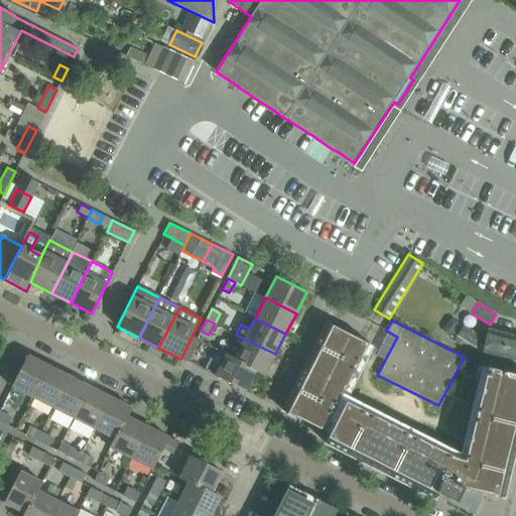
[(369,344),(362,341),(328,323),(282,410),(329,434),(325,442),(434,499),(437,493),(468,508),(477,491),(503,498),(515,443),(515,374),(487,367),(465,461),(460,460),(341,399),(369,344)]
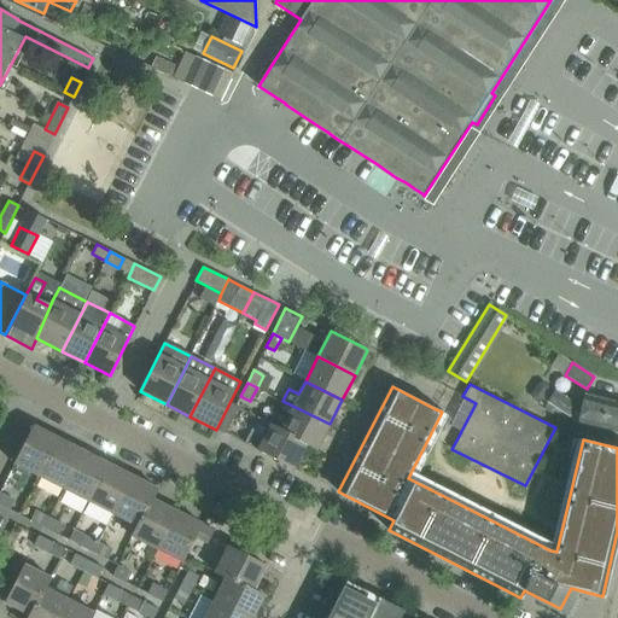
[(555,390),(547,402),(577,423),(617,432),(617,402),(607,401),(583,395),(578,412),(575,409),(576,406),(555,390)]
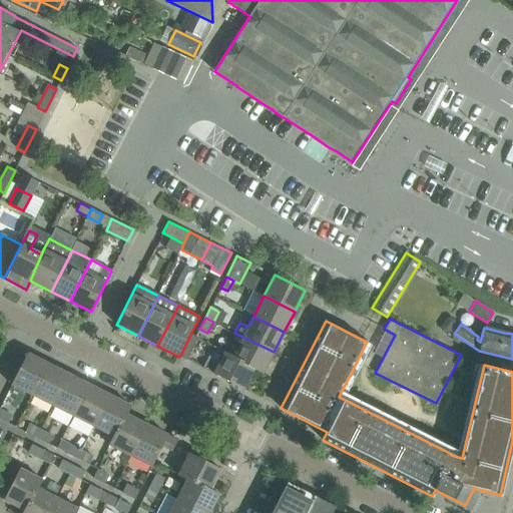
[(263,374),(274,352),(234,333),(224,352),(233,356),(232,357),(254,368),(254,369),(263,374)]
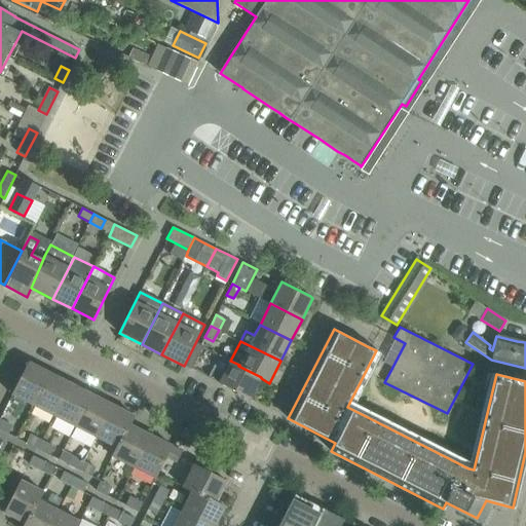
[(191,369),(197,358),(190,353),(184,366),(191,369)]
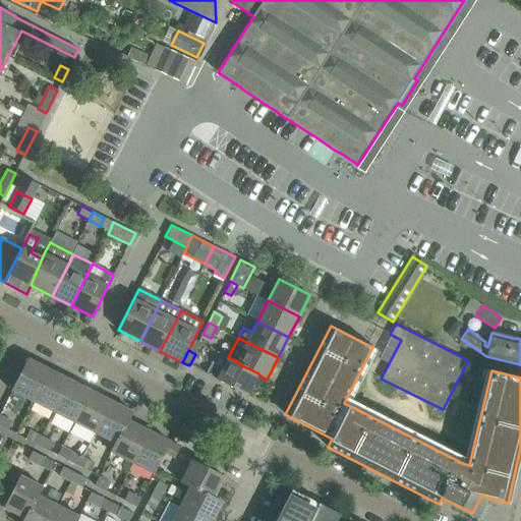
[(247,395),(258,374),(258,373),(236,362),(237,361),(228,357),(217,380),(247,395)]
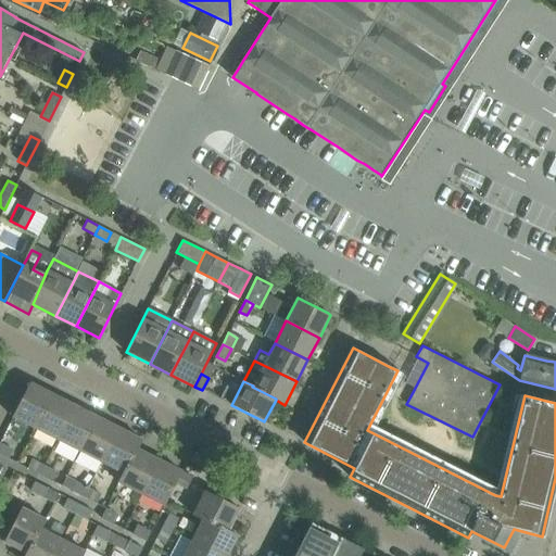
[(35,428),(52,394),(29,382),(13,417),(35,428)]
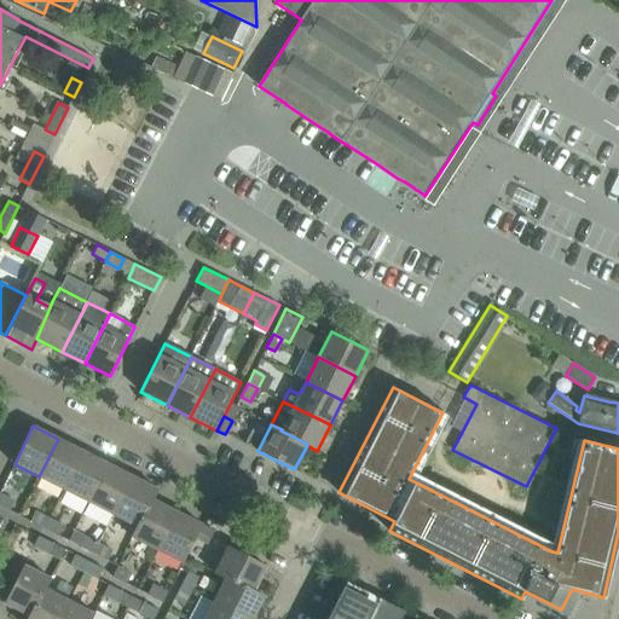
[(64,490),(84,451),(58,439),(39,476),(64,490)]
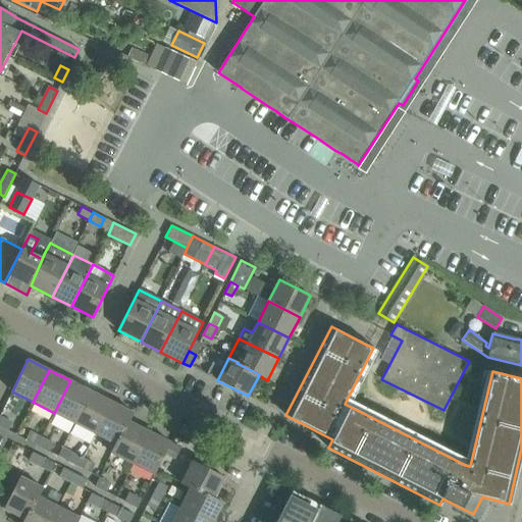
[(74,423),(91,392),(70,380),(54,413),(74,423)]
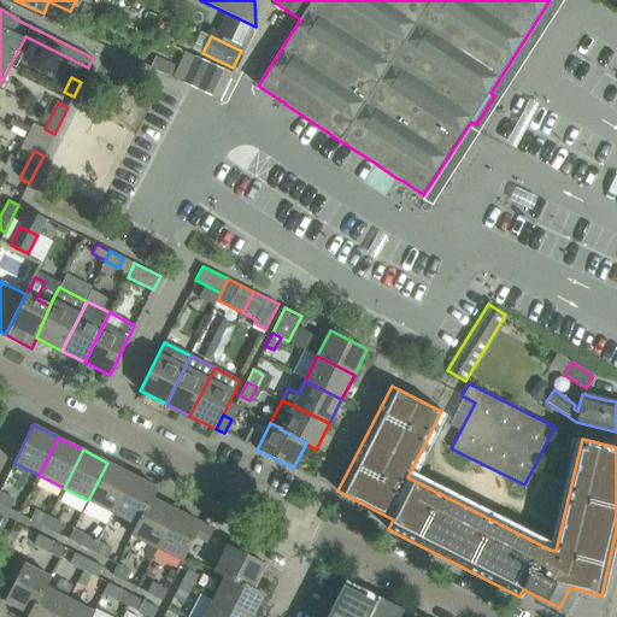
[(112,512),(131,475),(107,463),(88,500),(112,512)]
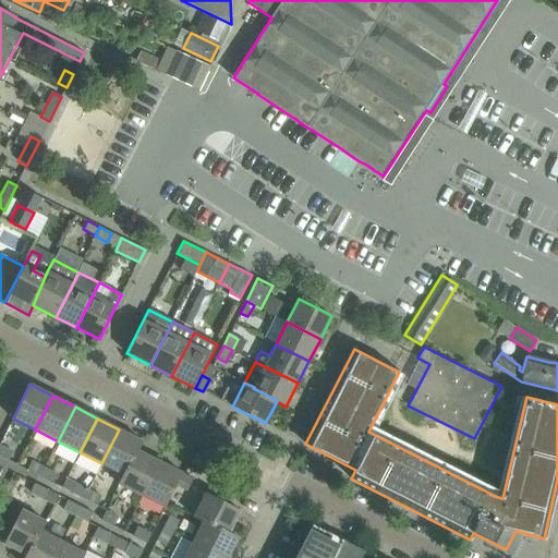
[(120,484),(142,440),(119,429),(101,463),(123,474),(118,484),(120,484)]
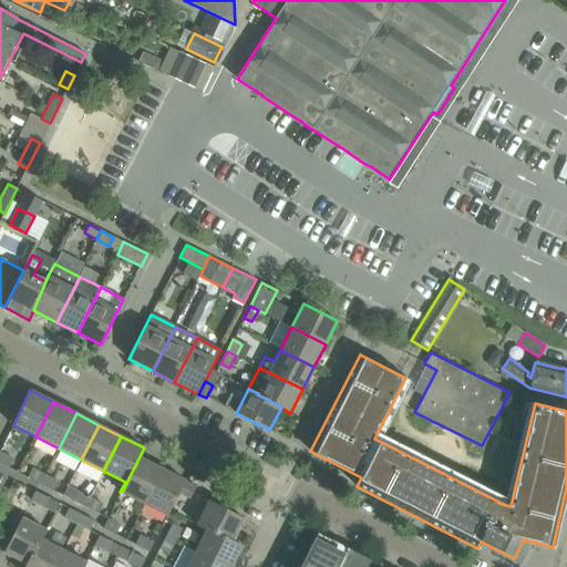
[(143,504),(161,468),(140,459),(145,449),(144,447),(122,492),(143,504)]
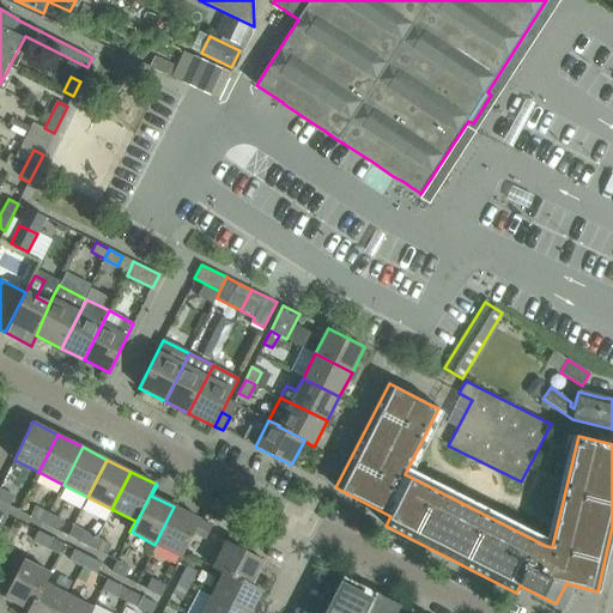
[(0,501),(8,505),(13,496),(0,489),(0,501)]
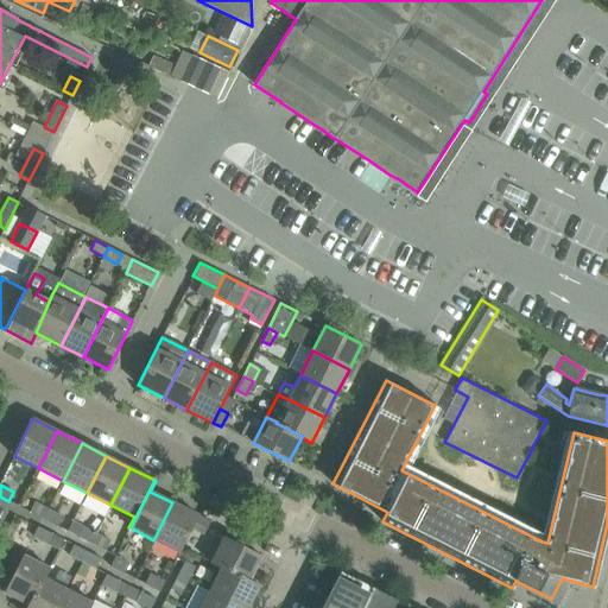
[(35,502),(30,512),(43,519),(49,510),(35,502)]
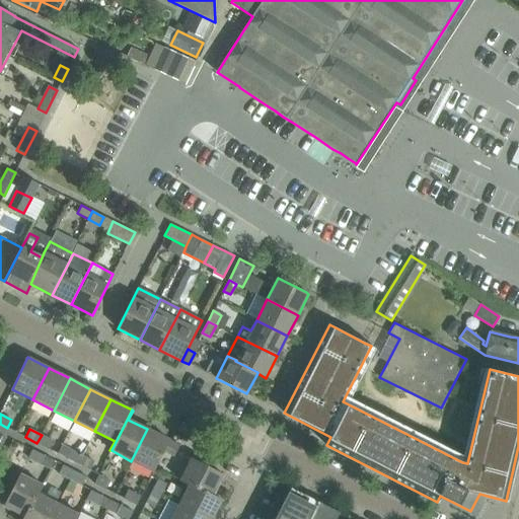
[(164,451),(169,440),(147,429),(131,461),(154,472),(164,451)]
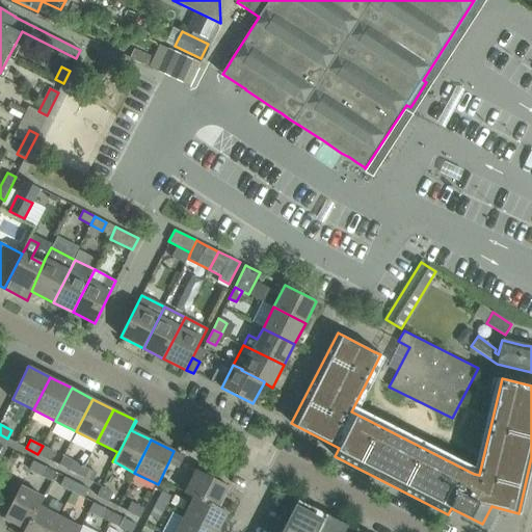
[(43,446),(37,454),(50,460),(54,452),(43,446)]
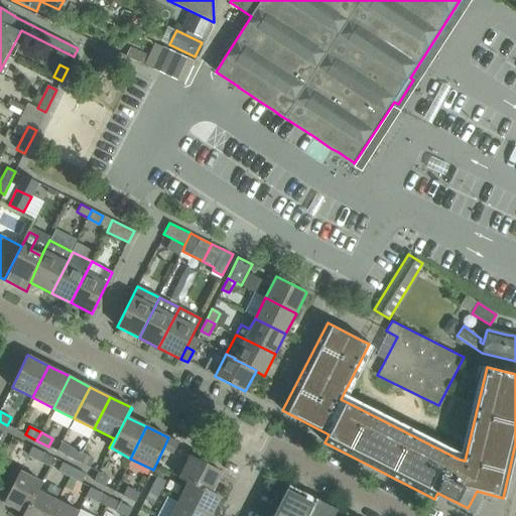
[(173,454),(178,442),(168,437),(163,448),(173,454)]
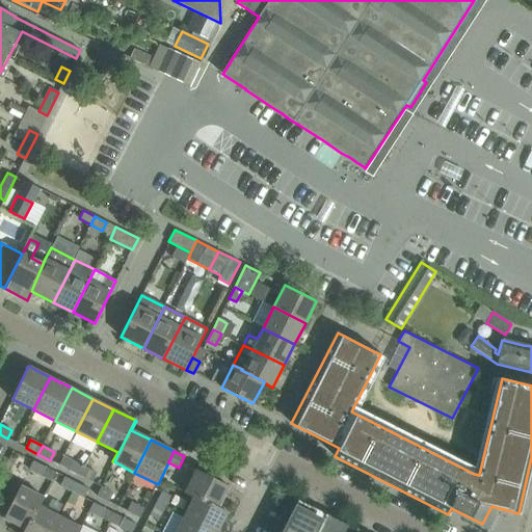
[(33,460),(33,461),(29,470),(42,476),(47,468),(33,460)]
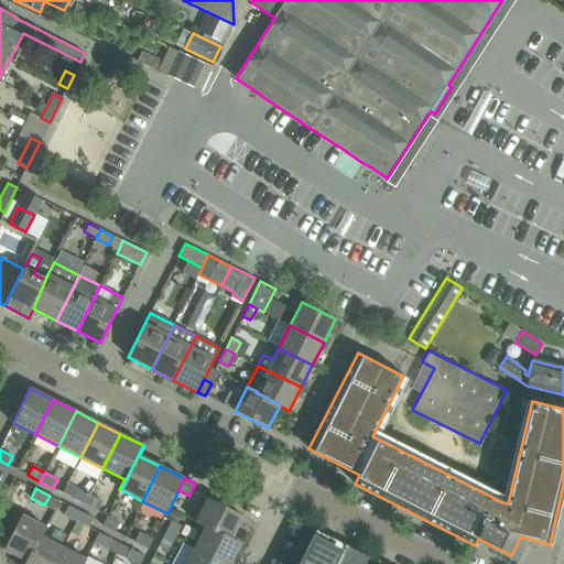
[(77,489),(73,498),(85,505),(89,495),(77,489)]
